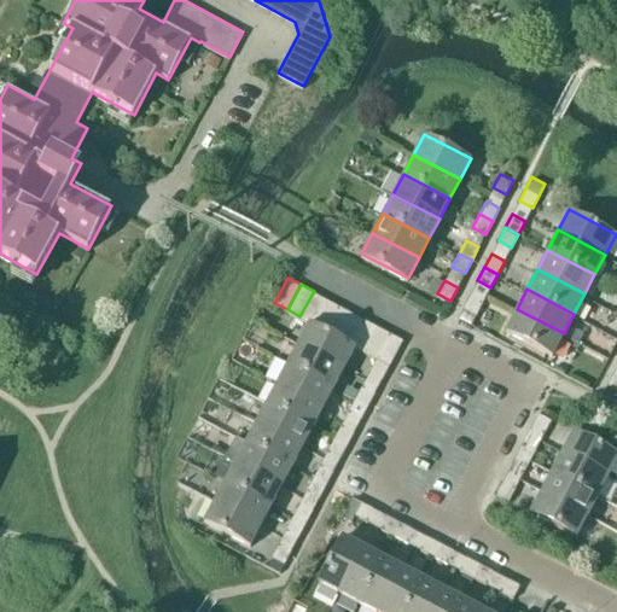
[(313,324),(326,297),(314,291),(300,316),(309,321),(313,324)]
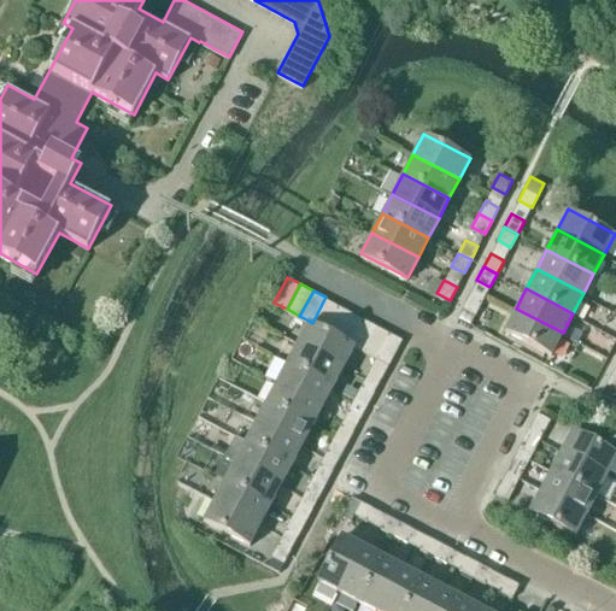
[(476,313),(482,300),(470,293),(463,306),(476,313)]
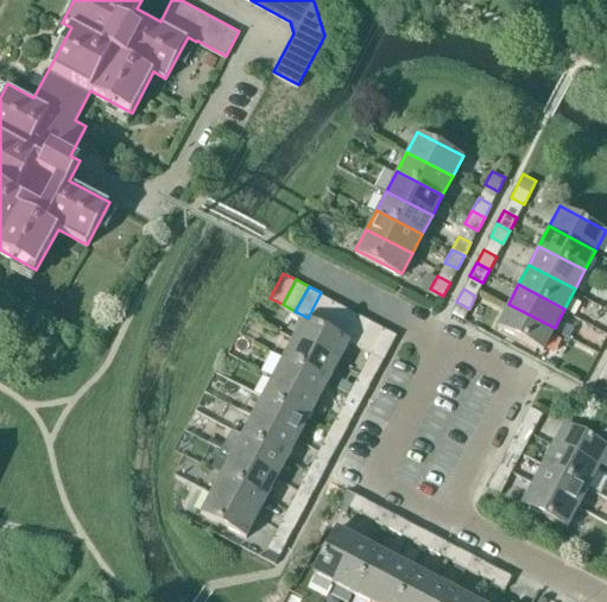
[(321,324),(334,299),(321,292),(308,318),(321,324)]
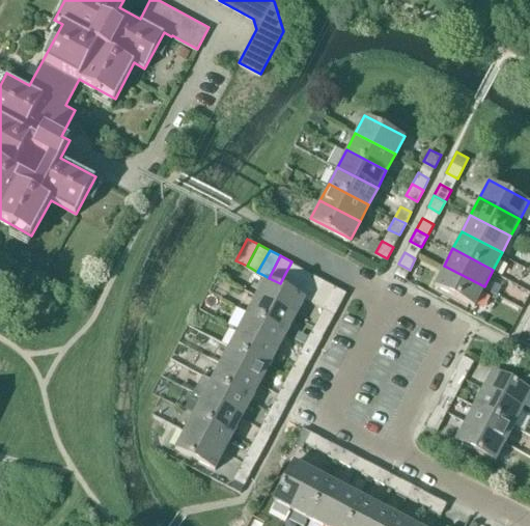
[(290,289),(302,268),(291,261),(280,283),(290,289)]
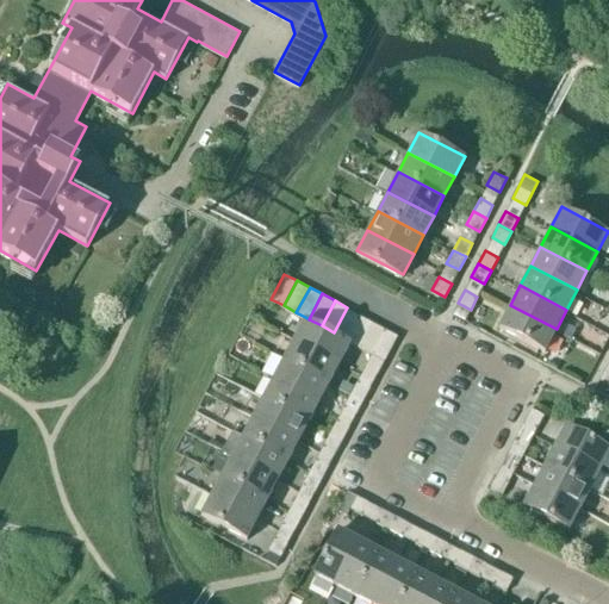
[(546,349),(557,329),(510,305),(499,325),(546,349)]
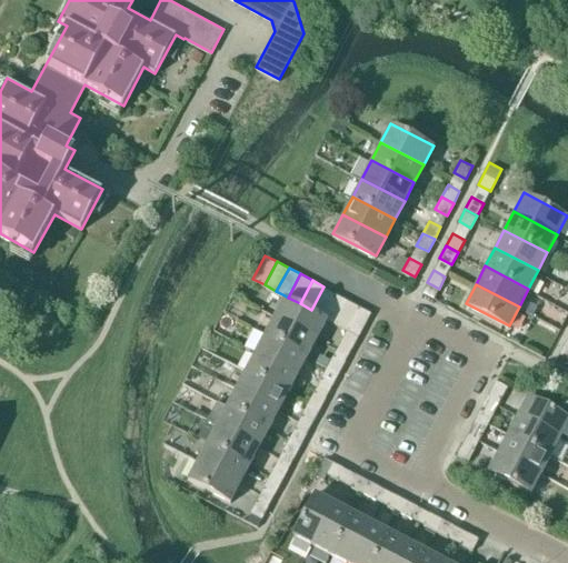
[(324,317),(336,292),(324,287),(311,310),(324,317)]
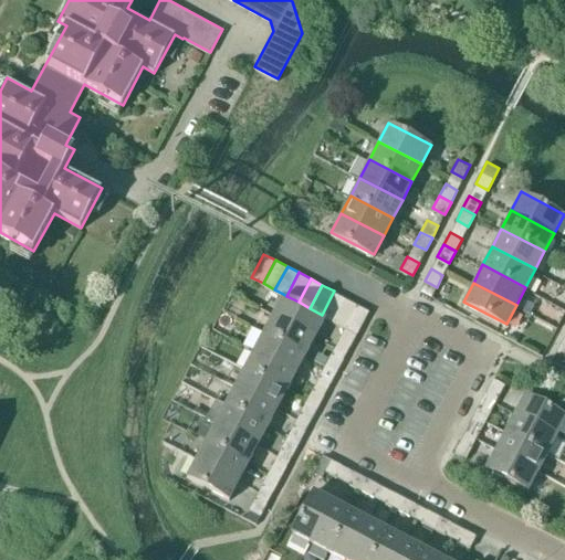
[(334,320),(346,297),(334,291),(322,315),(326,316),(334,320)]
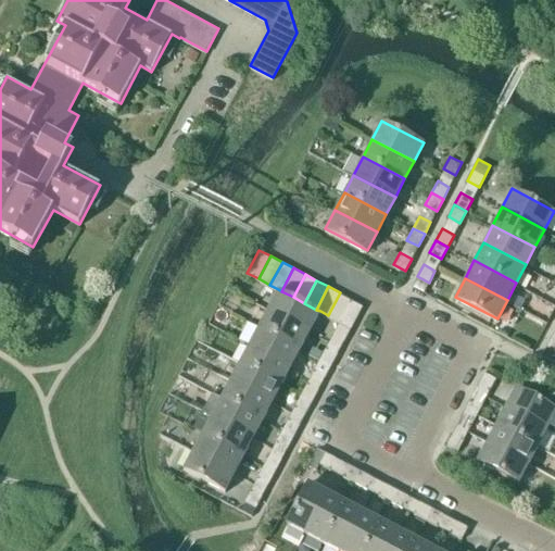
[(320,311),(316,310),(304,303),(293,297),(281,291),(278,289),(268,308),(311,329),(320,311)]
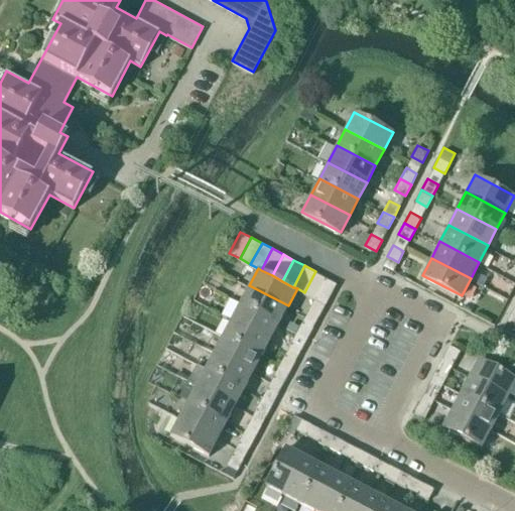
[(314,298),(326,276),(315,271),(304,292),(314,298)]
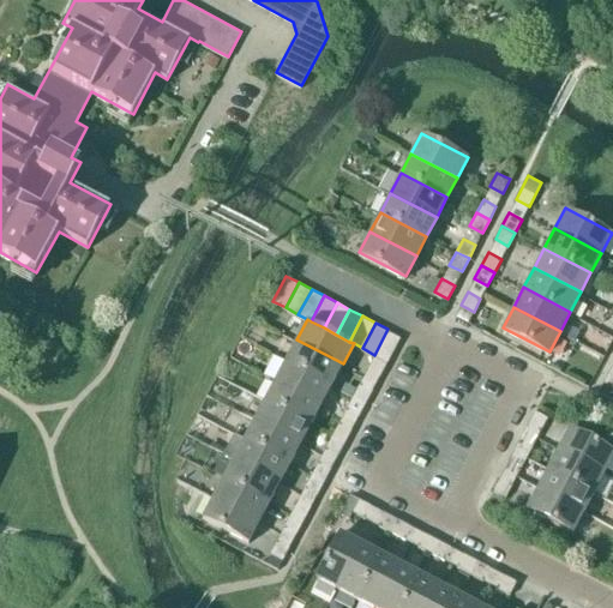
[(374,355),(388,361),(401,336),(388,329),(374,355)]
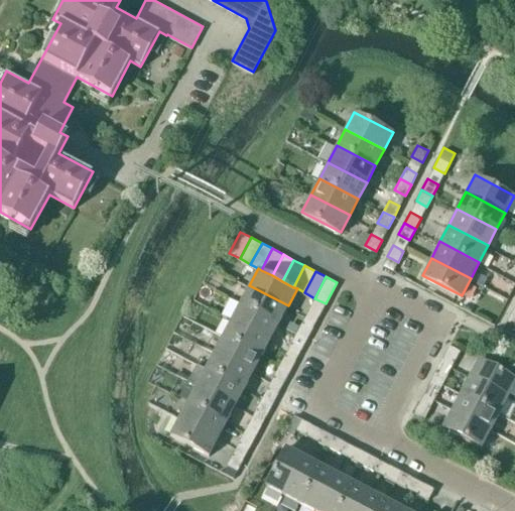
[(279,323),(288,305),(249,285),(240,301),(279,323)]
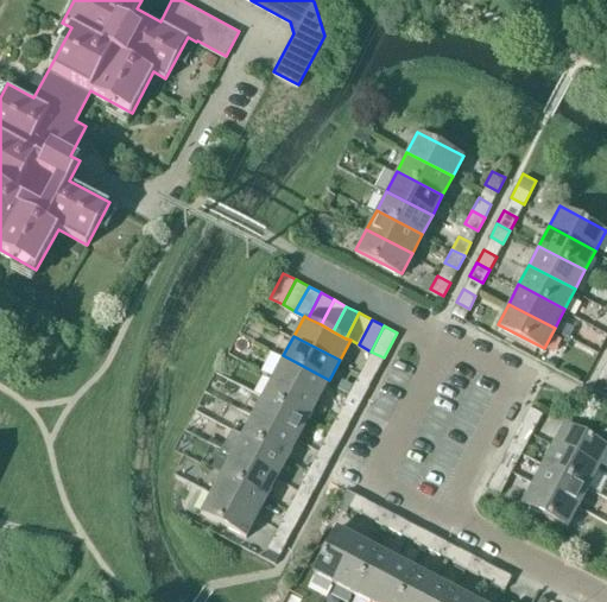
[(377,371),(384,357),(371,352),(364,365),(377,371)]
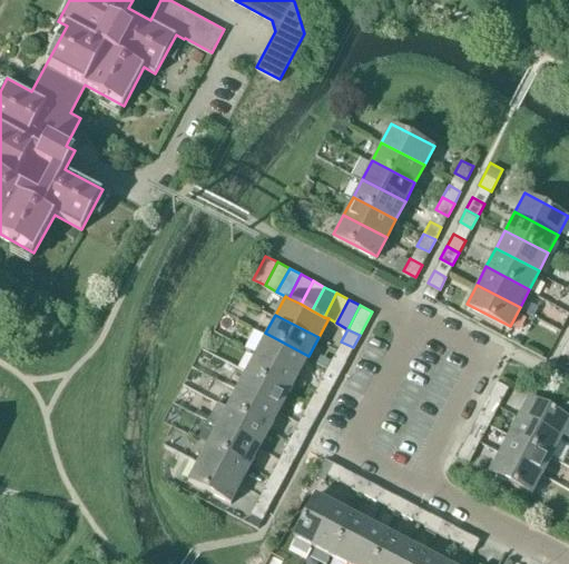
[(298,374),(308,356),(265,333),(256,350),(298,374)]
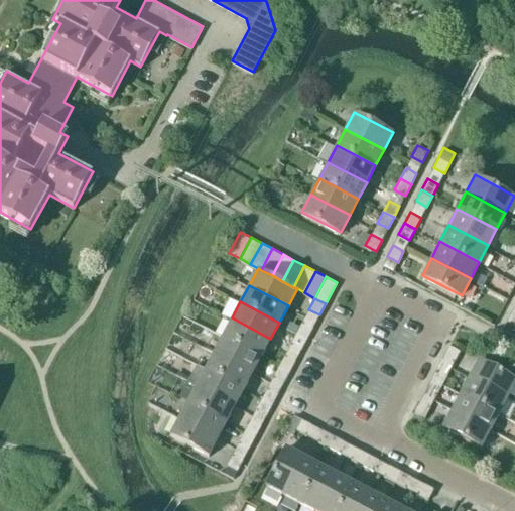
[(262,355),(270,339),(232,317),(223,335),(262,355)]
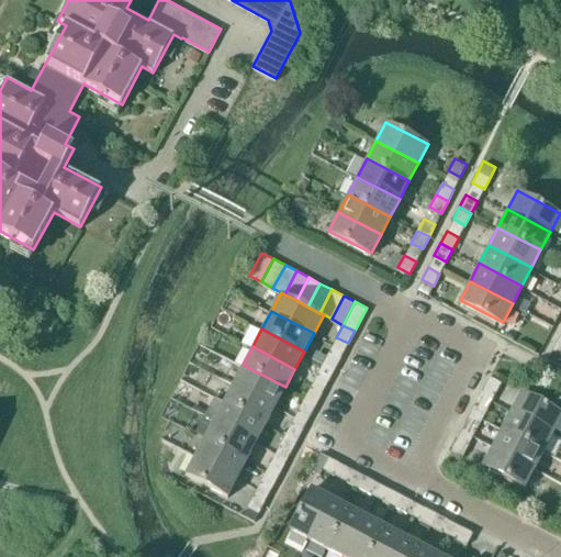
[(324,361),(335,368),(341,356),(329,349),(324,361)]
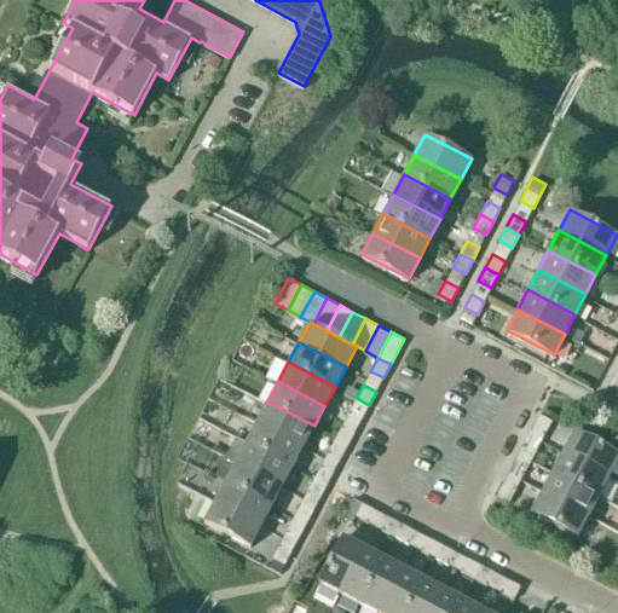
[(362,418),(369,405),(357,398),(350,411),(362,418)]
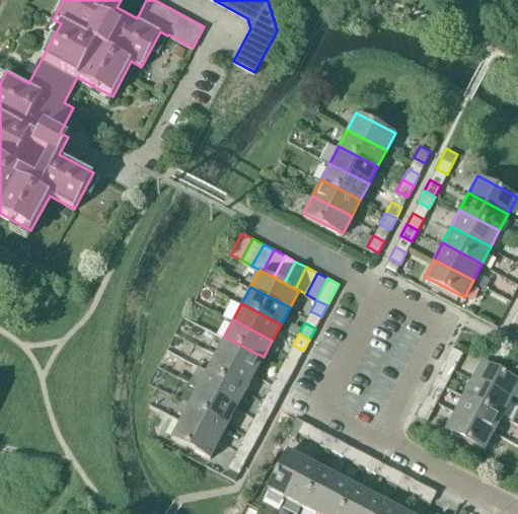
[(254,373),(264,357),(224,337),(215,353),(254,373)]
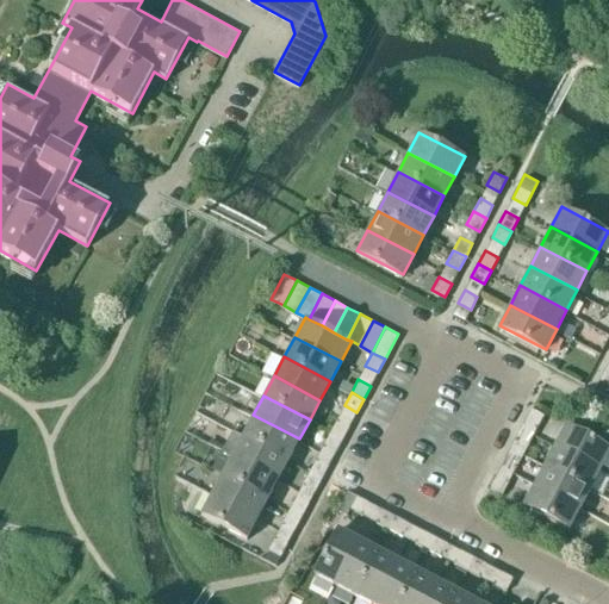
[(538,425),(545,412),(532,406),(526,419),(538,425)]
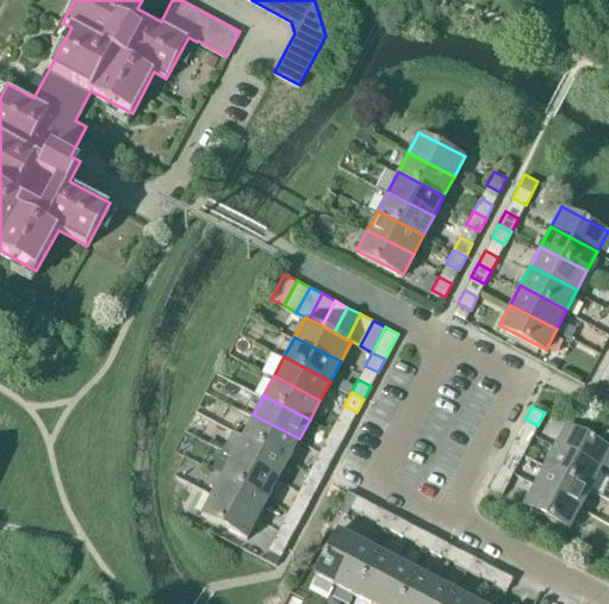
[(290,459),(299,439),(253,415),(243,434),(290,459)]
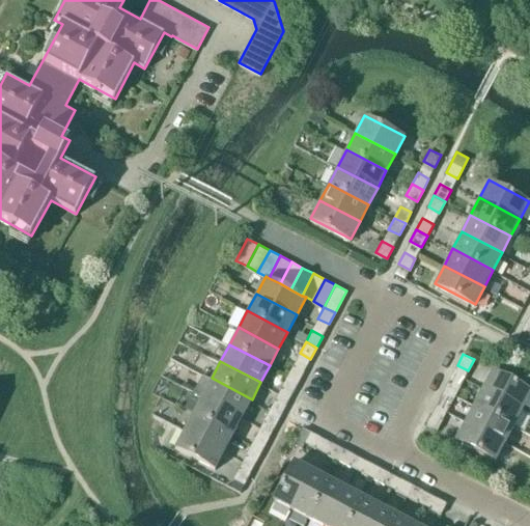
[(287,376),(299,381),(305,369),(294,364),(287,376)]
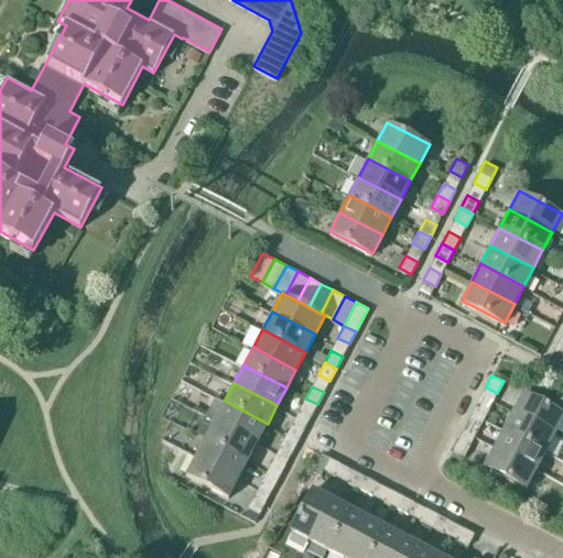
[(513,411),(555,433),(562,418),(562,412),(522,392),(513,411)]
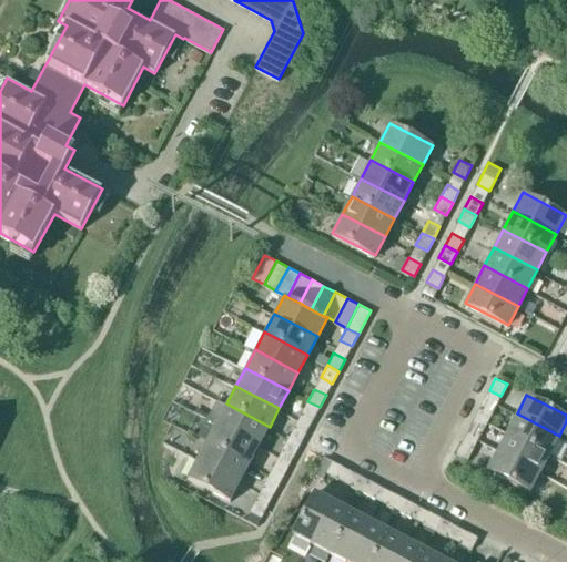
[(226,404),(216,398),(208,417),(216,422),(216,421),(260,445),(270,427),(226,404)]
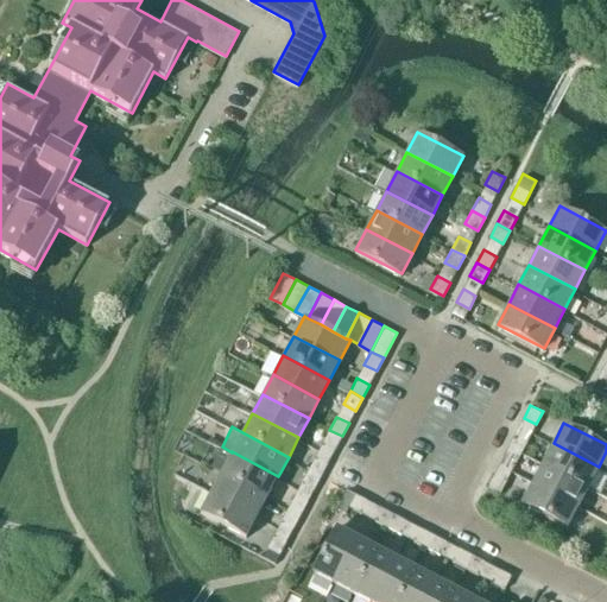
[(335,449),(342,436),(329,430),(322,442),(335,449)]
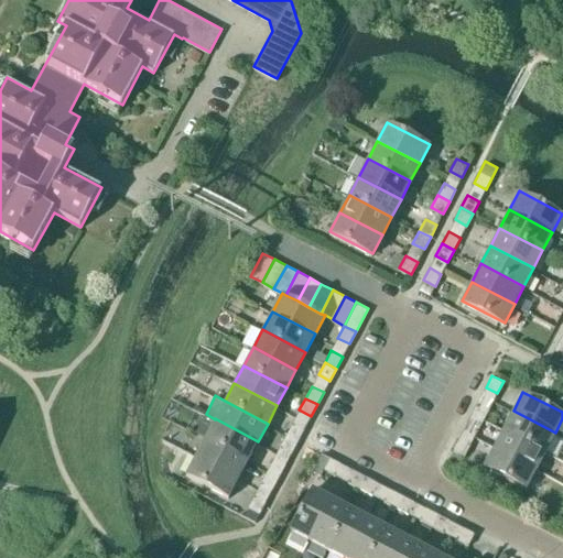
[(473,412),(484,418),(490,406),(479,400),(473,412)]
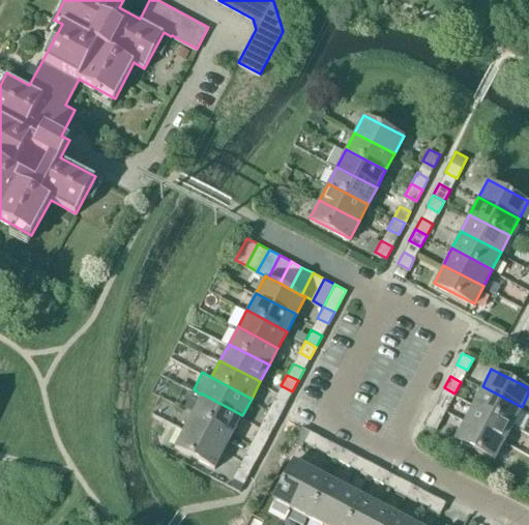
[(513,424),(522,407),(482,386),(473,403),(513,424)]
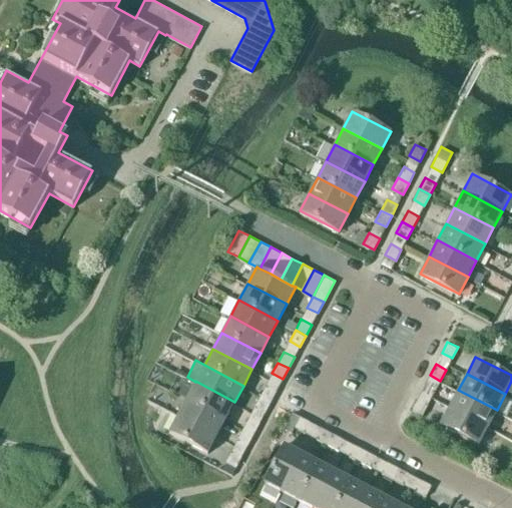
[(435,392),(440,381),(430,375),(424,386),(435,392)]
